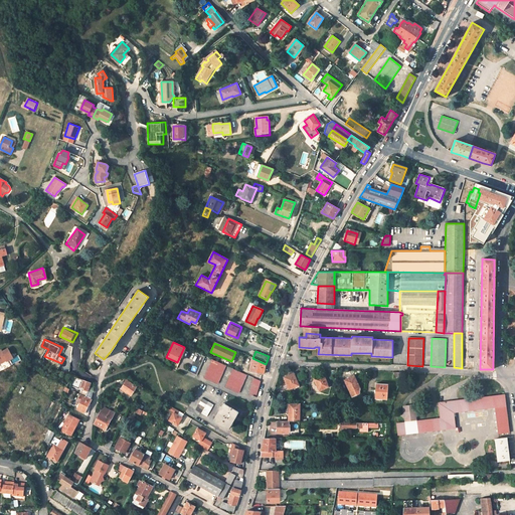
[(196,375),(205,356),(197,353),(189,372),(196,375)]
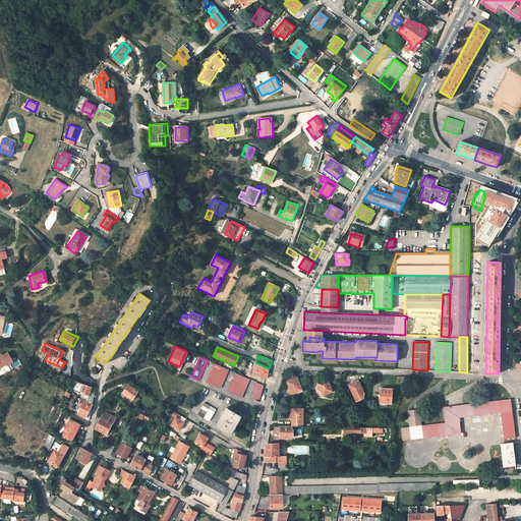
[(269,368),(255,362),(253,377),(268,379),(269,368)]
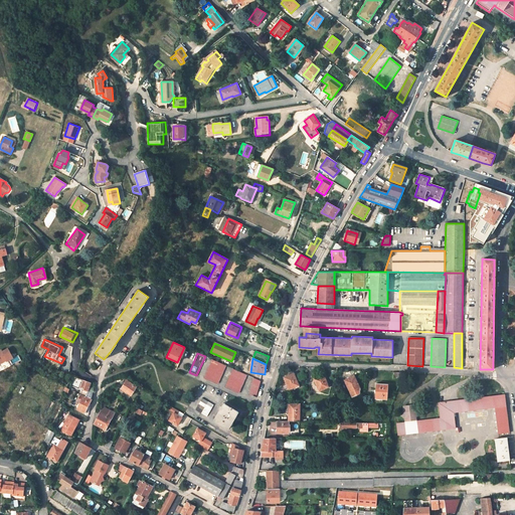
[(226,366),(212,360),(204,377),(217,383),(226,366)]
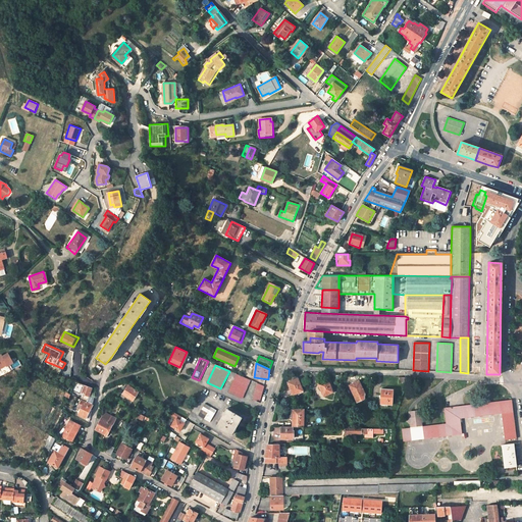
[(250,380),(237,374),(228,393),(242,398),(250,380)]
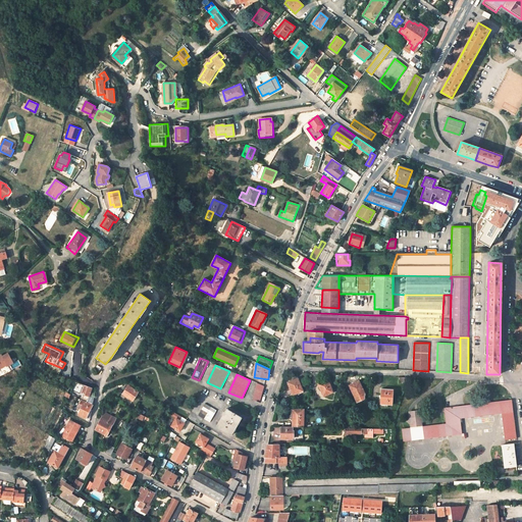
[(302,390),(297,378),(288,382),(293,395),(302,390)]
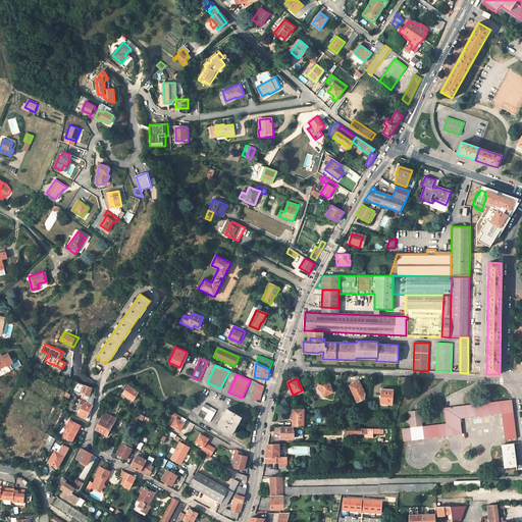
[(333,393),(327,380),(318,383),(324,396),(333,393)]
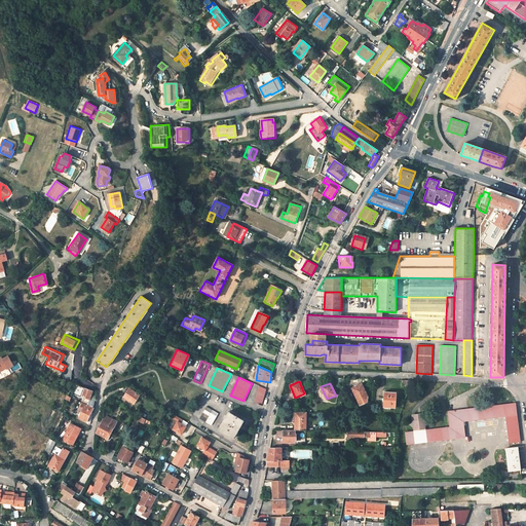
[(86,405),(92,408),(95,400),(90,399),(92,390),(85,388),(76,384),(73,393),(84,397),(83,401),(87,403),(86,405)]
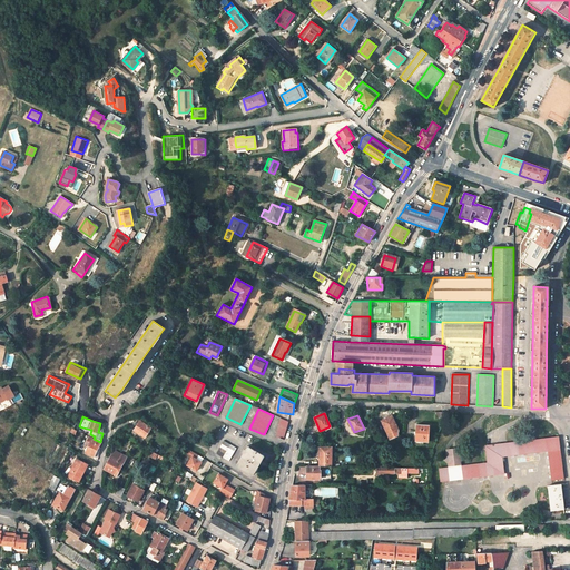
[(400,432),(393,416),(382,421),(390,439),(399,435),(400,432)]
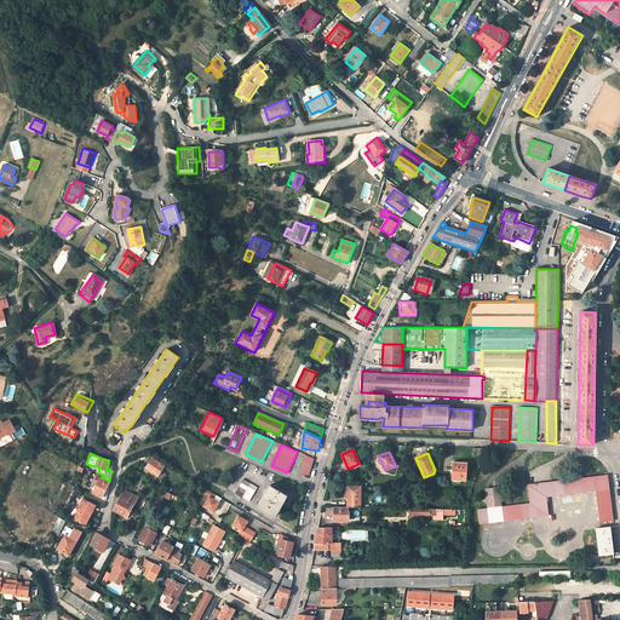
[(308,478),(314,459),(305,455),(299,475),(308,478)]
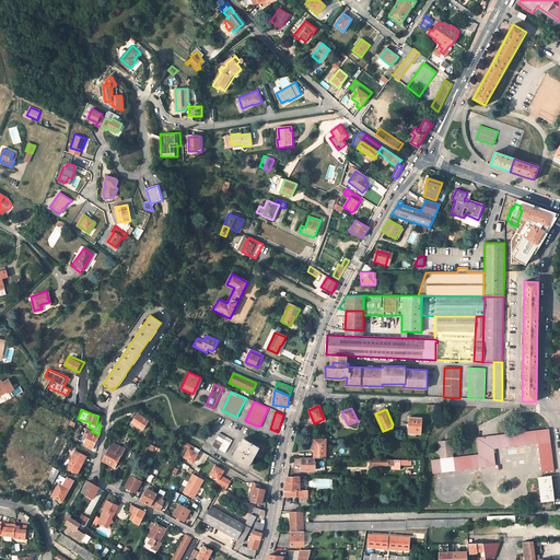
[(131,422),(142,430),(148,421),(137,413),(131,422)]
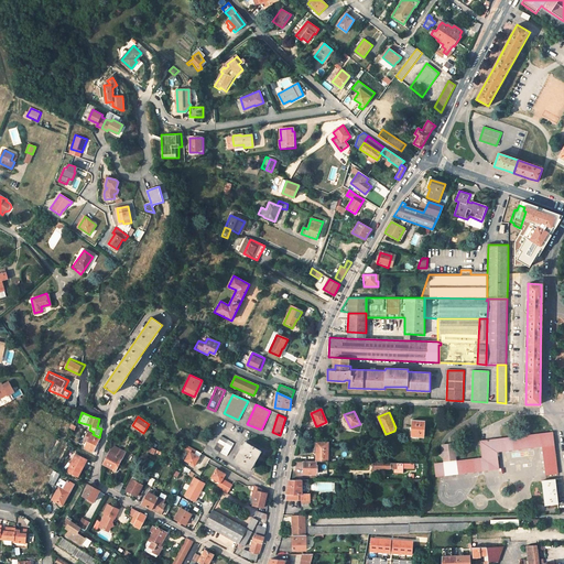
[(425,437),(426,421),(413,420),(412,427),(414,427),(414,436),(425,437)]
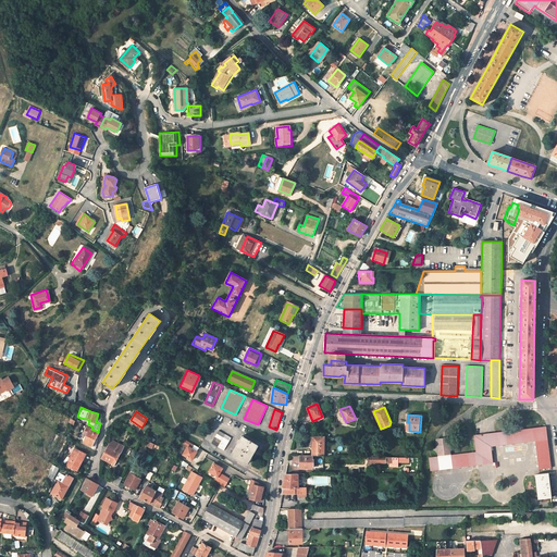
[(91,446),(98,432),(91,429),(87,426),(85,431),(88,432),(83,443),(91,446)]
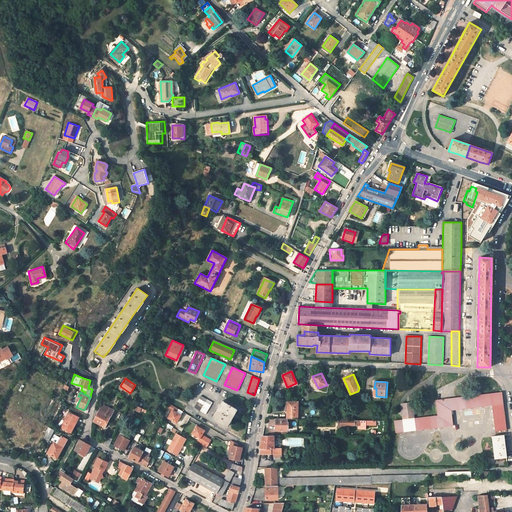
[(506,430),(503,403),(502,394),(502,392),(435,401),(437,416),(414,419),(413,415),(416,411),(412,408),(412,407),(401,408),(401,410),(398,413),(402,416),(403,420),(394,421),(395,433),(452,426),(451,411),(492,406),(495,432),(506,430)]
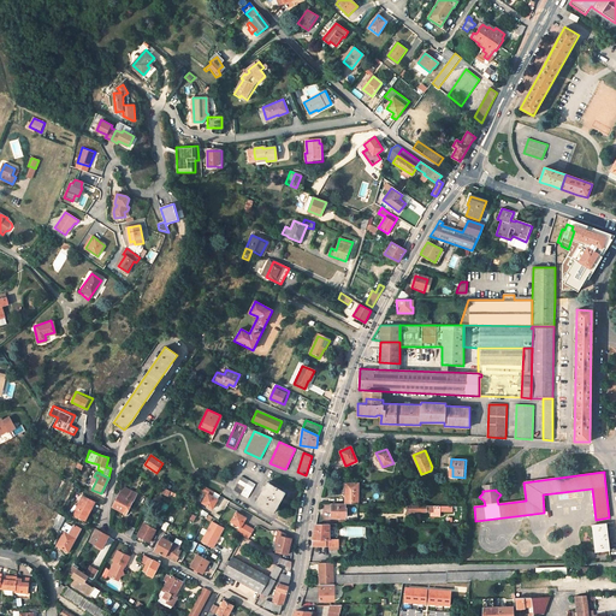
[(234,491),(247,498),(255,485),(242,477),(234,491)]
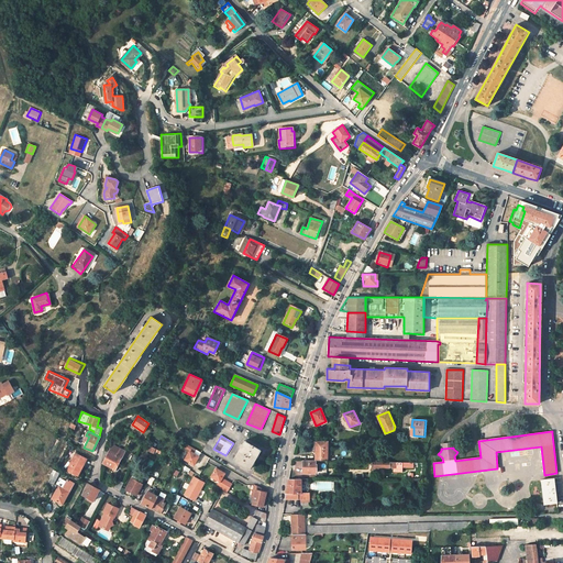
[(233,460),(250,470),(261,451),(244,441),(233,460)]
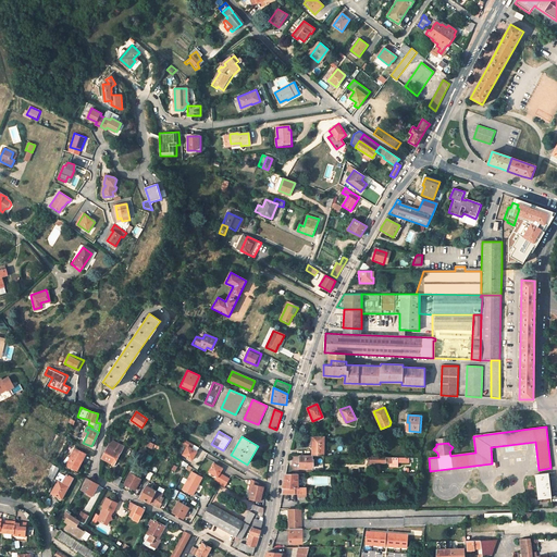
[(324,437),(314,437),(314,445),(312,445),(311,456),(323,456),(324,437)]
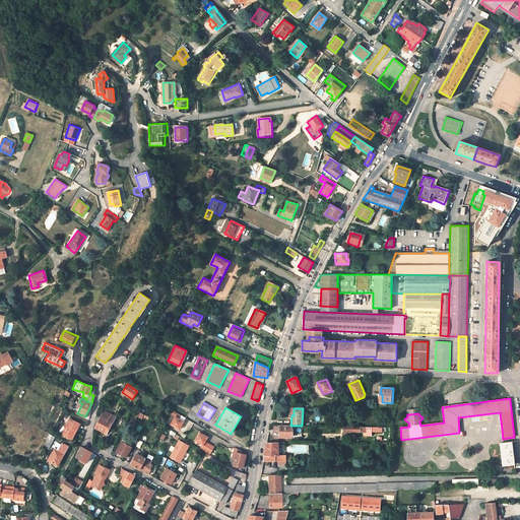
[(94,428),(107,434),(113,423),(115,424),(118,417),(105,410),(94,428)]
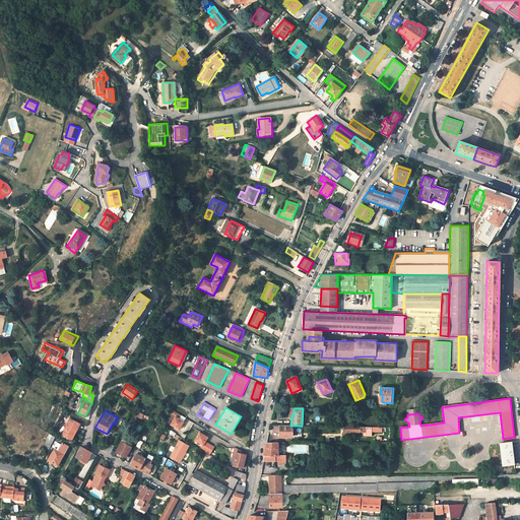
[(179,419),(181,415),(173,411),(171,414),(176,417),(172,425),(180,430),(184,421),(179,419)]
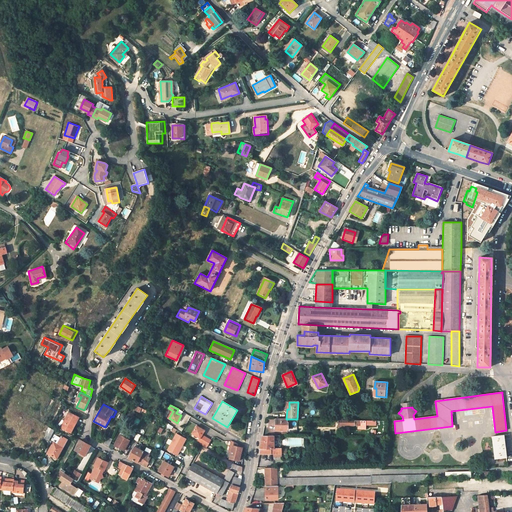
[(69,411),(60,427),(68,431),(72,423),(75,424),(79,416),(69,411)]
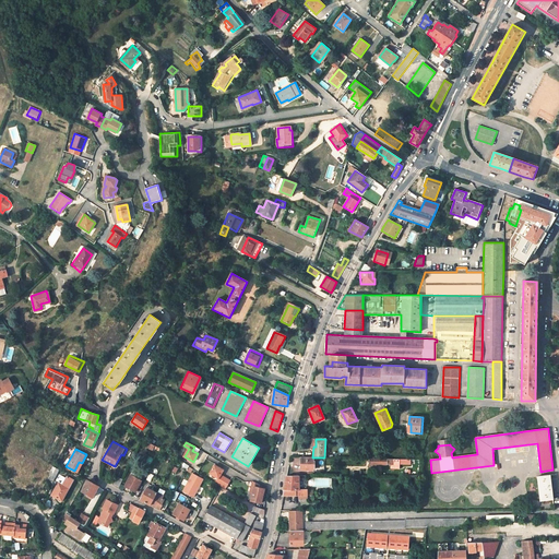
[(312,461),(312,458),(300,456),(300,470),(312,470),(312,467),(313,467),(313,461),(312,461)]
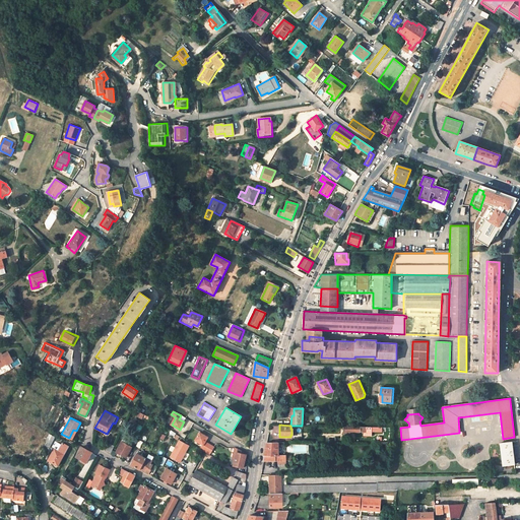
[(214,447),(205,442),(207,437),(200,433),(196,440),(203,445),(201,449),(210,454),(214,447)]
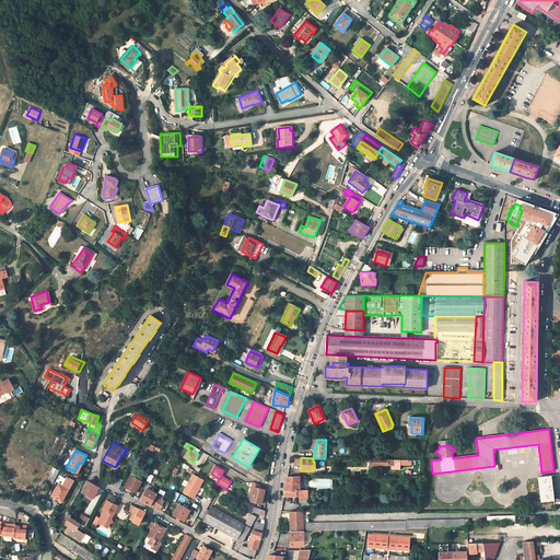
[(54,467),(47,479),(54,482),(60,470),(54,467)]
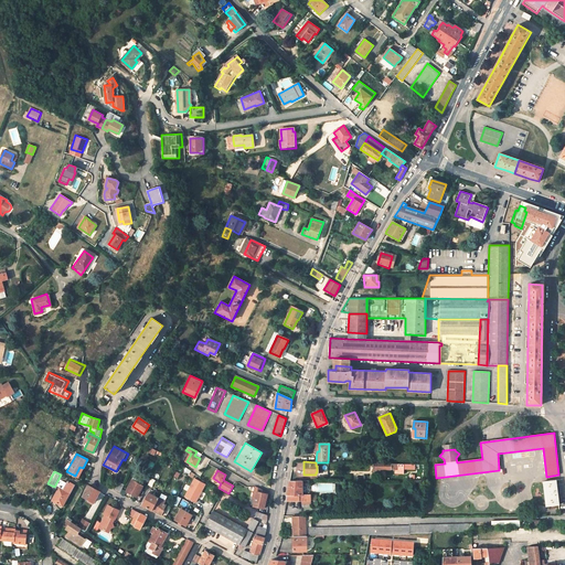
[(193,477),(185,497),(198,502),(206,482),(193,477)]
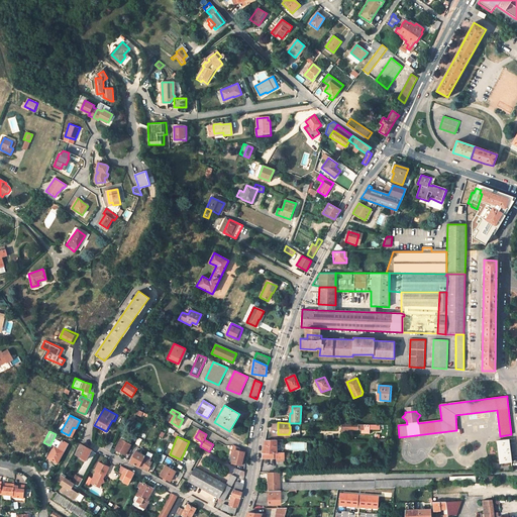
[(126,459),(129,453),(126,451),(130,444),(120,438),(114,448),(124,454),(122,457),(126,459)]
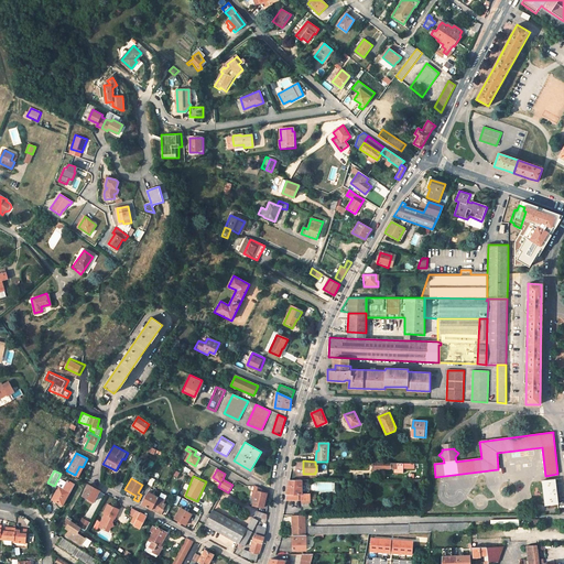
[(66,483),(60,479),(56,486),(58,487),(52,499),(62,505),(73,485),(66,481),(66,483)]
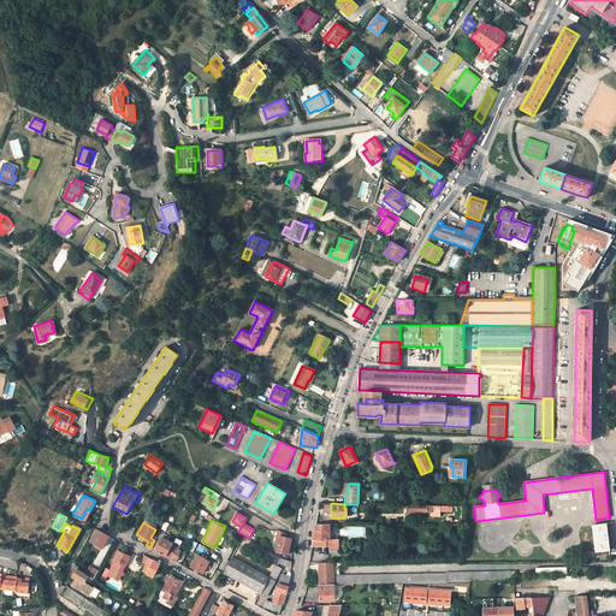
[(609,551),(608,537),(605,523),(592,526),(596,552),(609,551)]
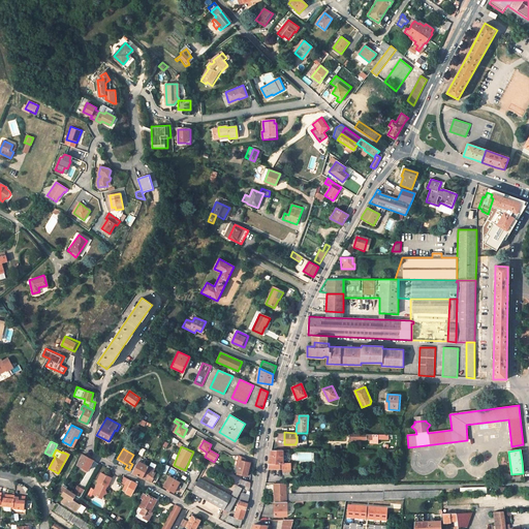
[(116,454),(110,450),(106,457),(112,460),(116,454)]
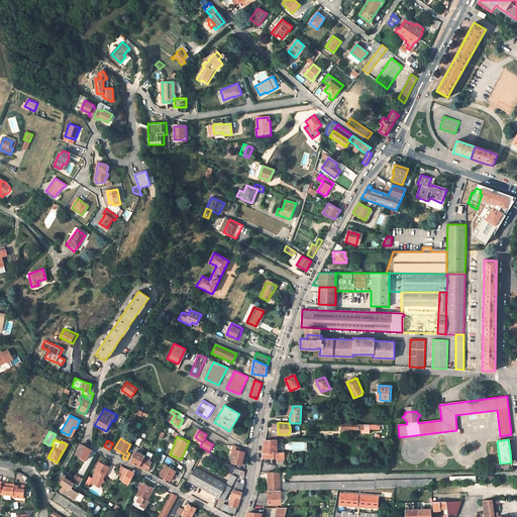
[(284,457),(289,457),(289,452),(276,452),(276,440),(265,440),(263,449),(261,457),(277,457),(277,461),(284,461),(284,457)]
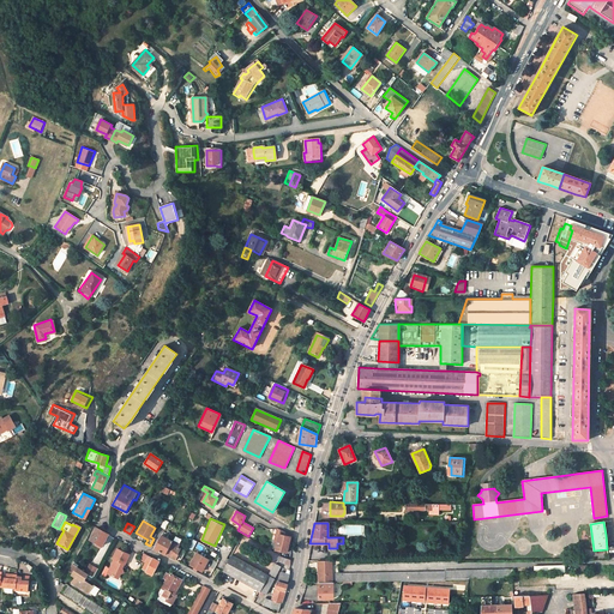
[(365,535),(365,524),(345,525),(345,535),(365,535)]
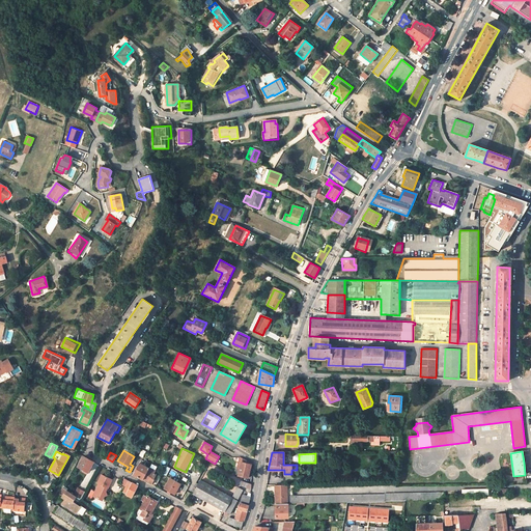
[(93,462),(83,455),(78,466),(83,469),(87,472),(93,462)]
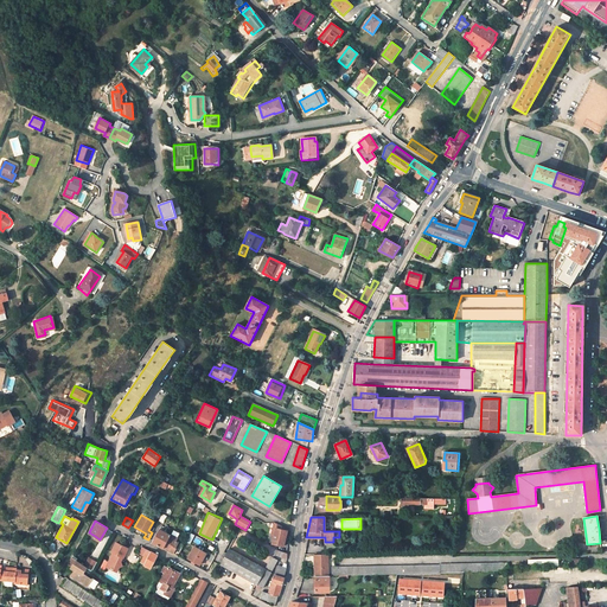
[(283,544),(288,530),(280,525),(278,524),(273,542),(283,544)]
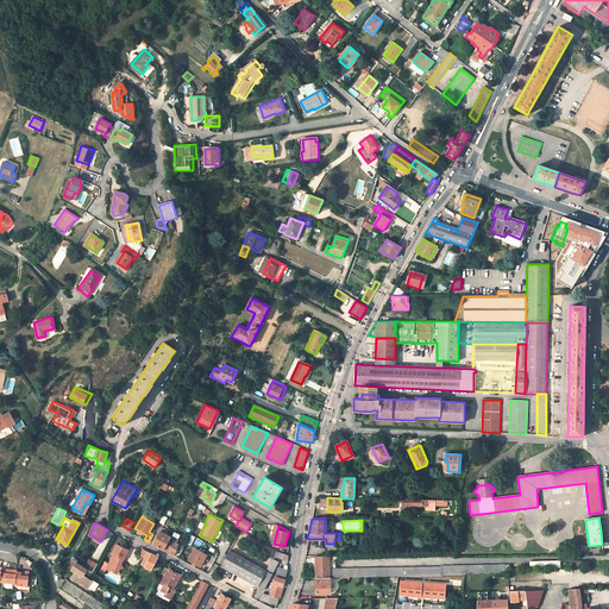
[(164,550),(171,538),(159,531),(152,544),(158,547),(164,550)]
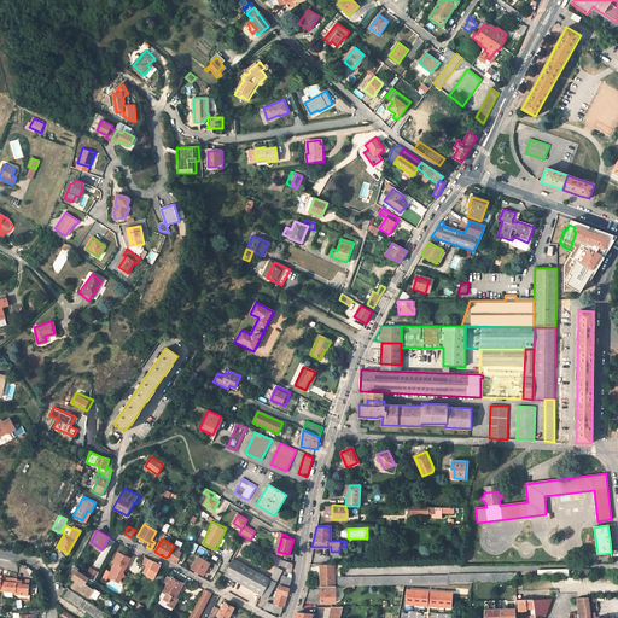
[(174,544),(174,546),(167,558),(174,561),(175,563),(179,557),(178,557),(180,552),(179,551),(175,548),(176,546),(174,544)]
